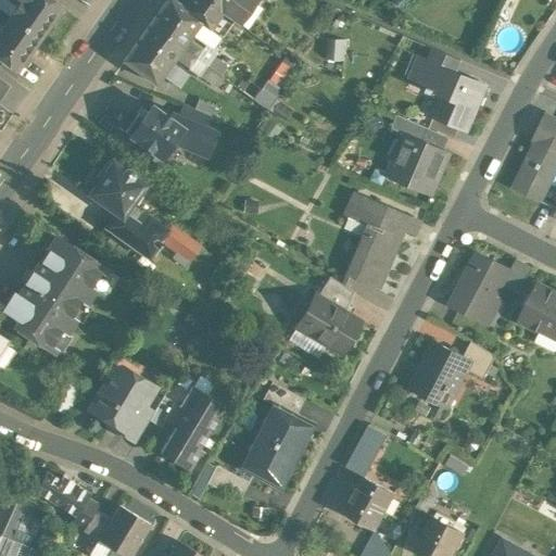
[(21,0),(9,17),(38,39),(51,22),(52,22),(57,22),(60,16),(60,12),(59,11),(61,8),(50,0),(21,0)]
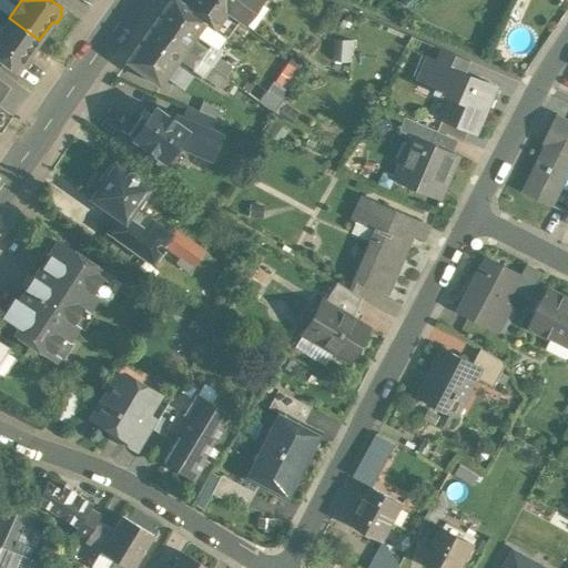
[(186,9),(174,0),(171,0),(153,26),(185,50),(193,39),(205,22),(186,9)]
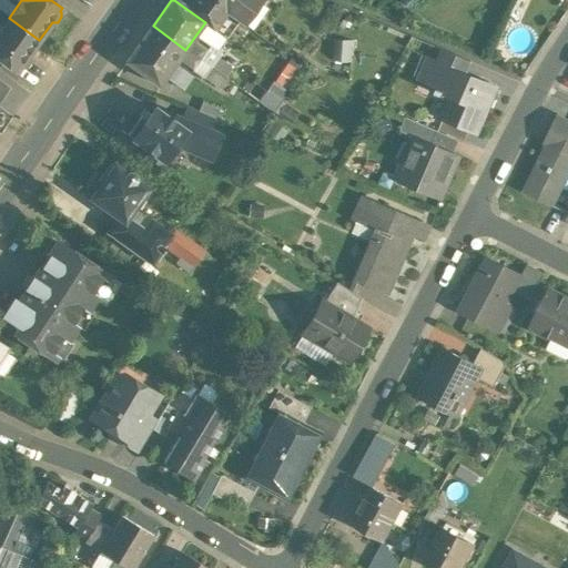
[(209,0),(192,0),(186,9),(205,22),(216,6),(209,0)]
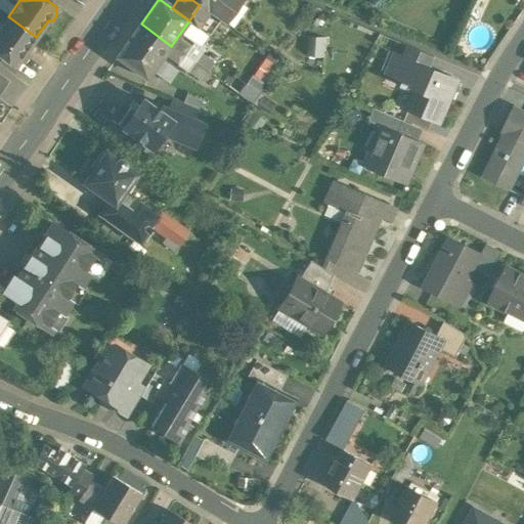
[(192,0),(200,5),(221,20),(223,23),(239,0),(192,0)]
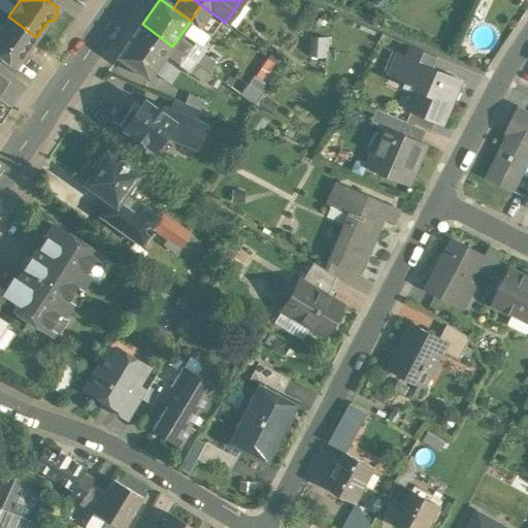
[(223,21),(201,5),(191,21),(211,36),(223,21)]
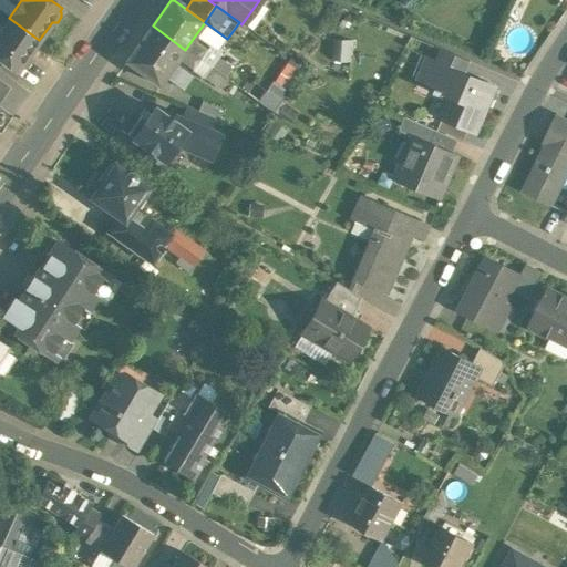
[(0,30),(0,61),(1,60),(17,71),(19,66),(20,68),(26,66),(29,62),(29,57),(28,55),(39,40),(9,18),(0,30)]
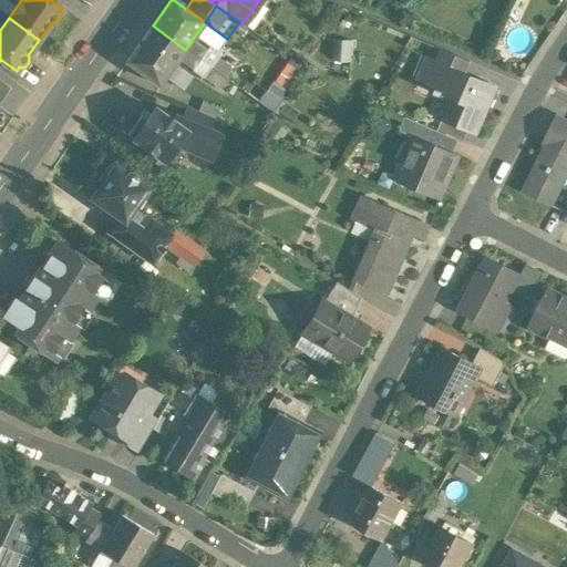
[(185,50),(153,26),(126,62),(158,85),(179,58),(185,50)]
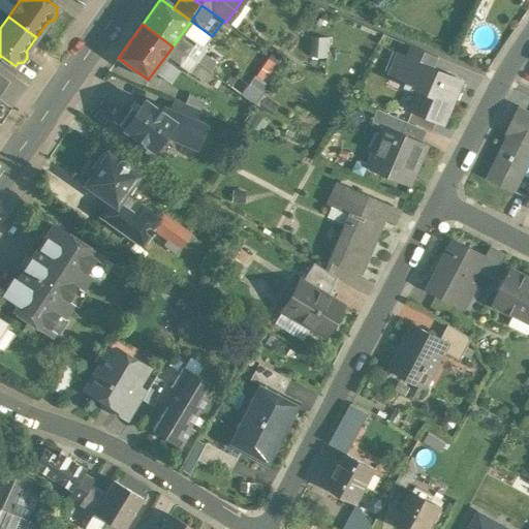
[(199,52),(180,36),(173,47),(193,62),(200,53),(199,52)]
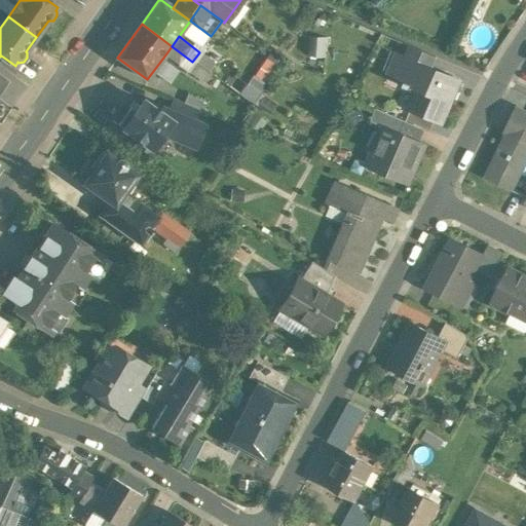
[(309,58),(326,58),(327,39),(310,39),(309,58)]
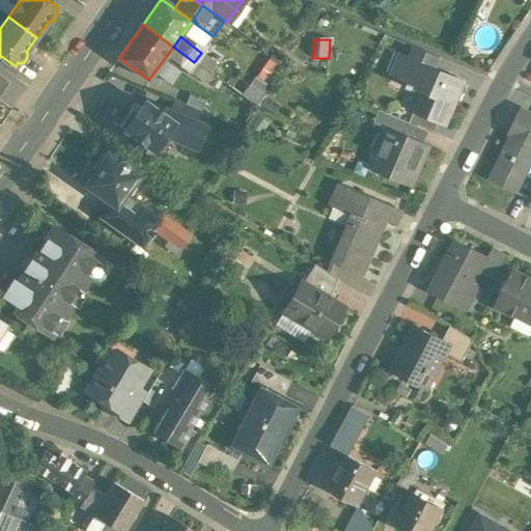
[(194,62),(173,47),(168,54),(189,70),(194,62)]
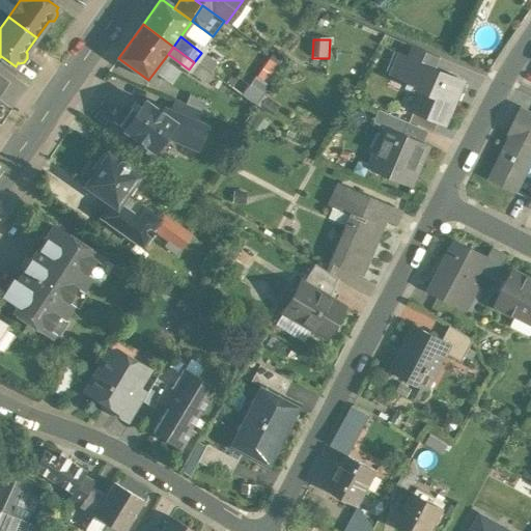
[(440,58),(415,48),(410,59),(435,70),(440,58)]
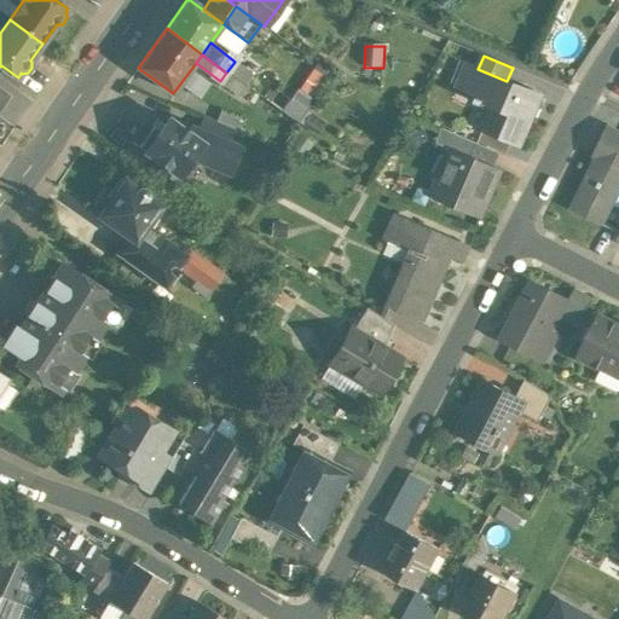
[(478,69),(468,64),(456,91),(490,105),(479,129),(520,148),(542,97),(507,81),(478,69)]
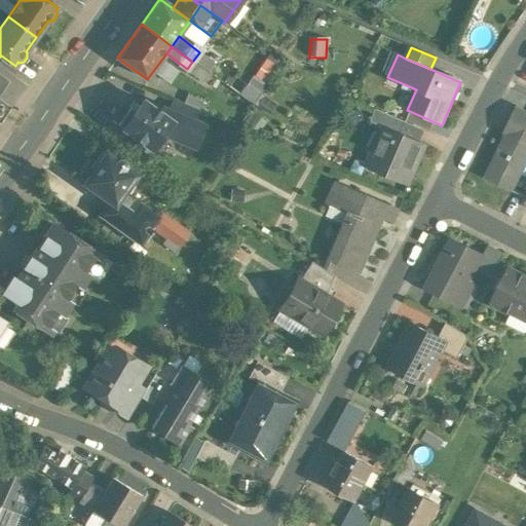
[(209,74),(192,62),(187,69),(203,81),(209,74)]
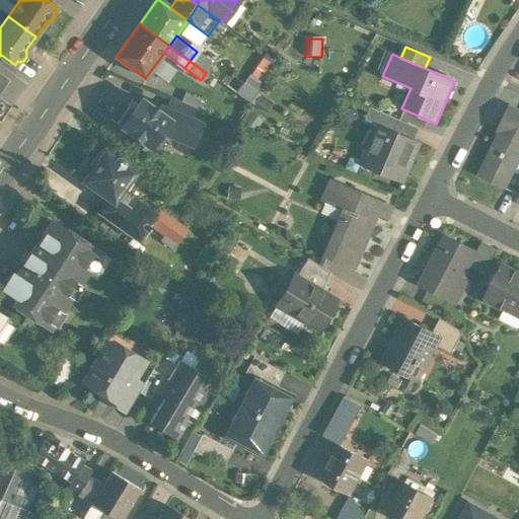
[(252,99),(264,83),(253,76),(242,91),(252,99)]
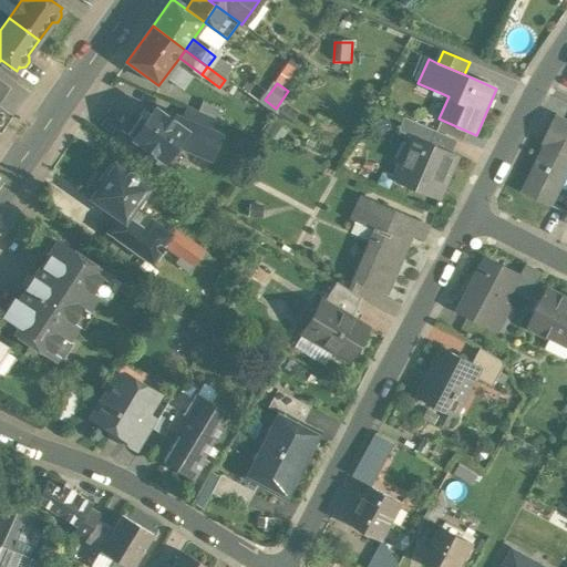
[(223,111),(203,102),(198,112),(219,121),(223,111)]
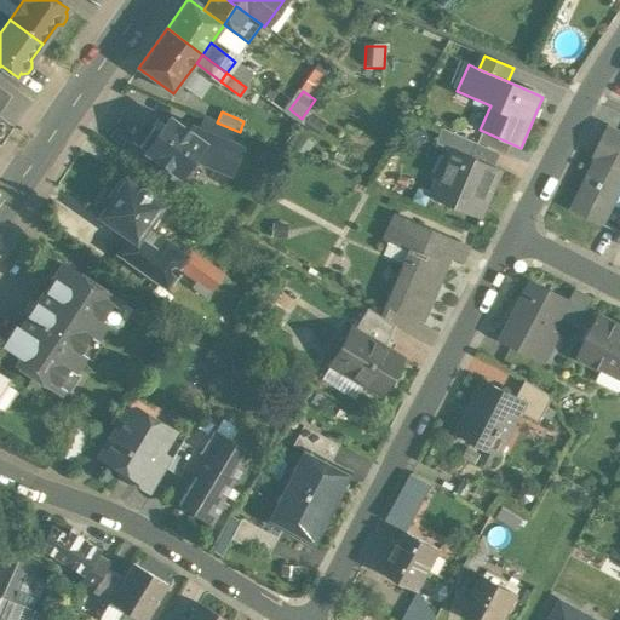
[(189,133),(170,119),(160,132),(154,127),(139,148),(171,171),(179,178),(194,159),(204,144),(189,133)]
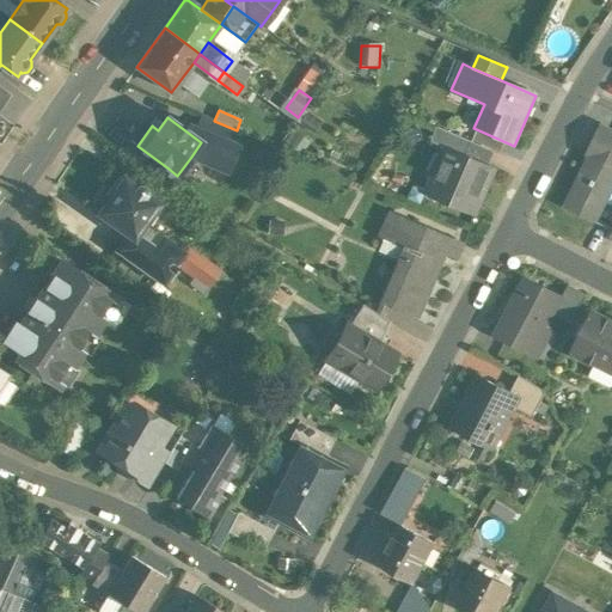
[(611,132),(600,126),(585,155),(589,158),(591,157),(611,166),(611,132)]
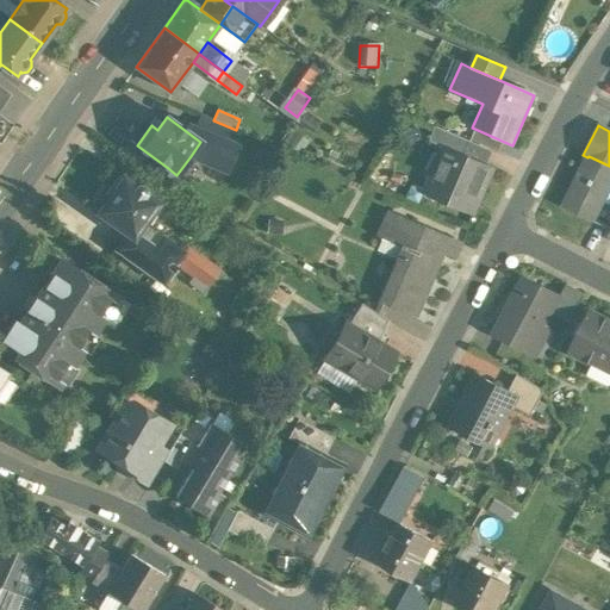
[(236,147),(188,126),(186,131),(200,142),(191,156),(225,172),(236,147)]
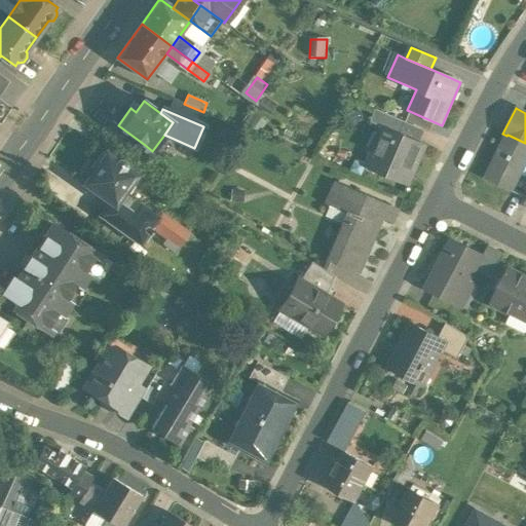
[(407,123),(376,110),(371,123),(383,128),(383,127),(402,135),(407,123)]
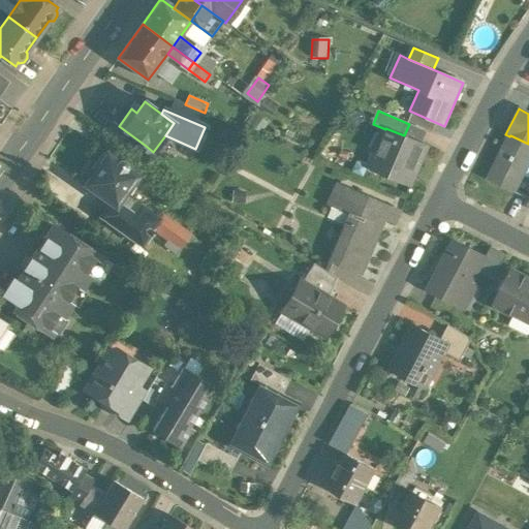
[(146,146),(119,126),(115,123),(105,134),(138,156),(146,146)]
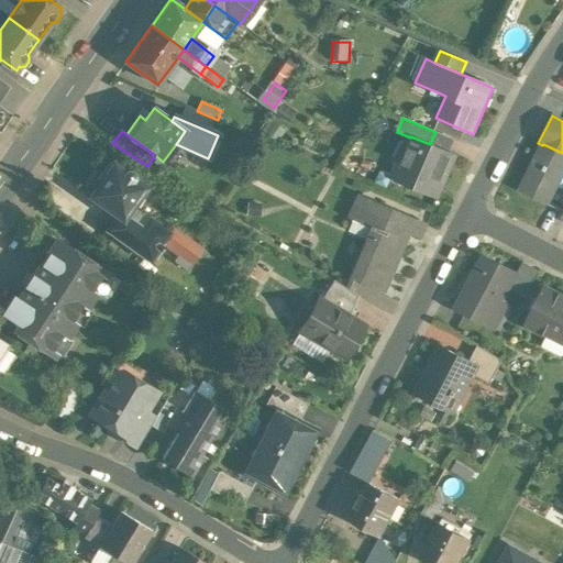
[(455,141),(435,132),(430,144),(450,153),(455,141)]
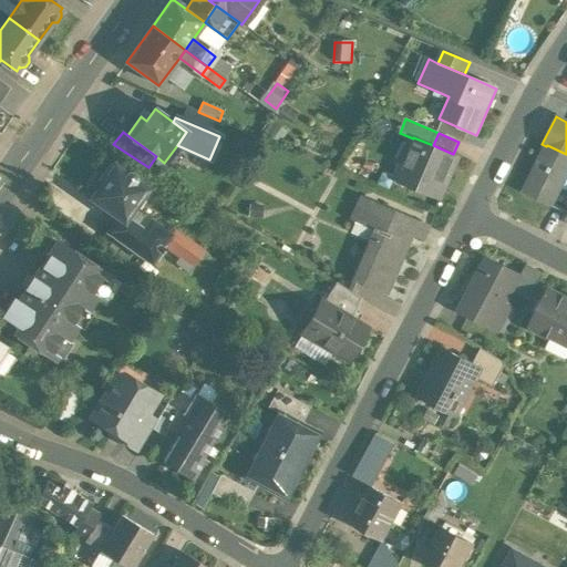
[(433,145),(413,137),(413,138),(394,182),(440,202),(460,157),(433,145)]
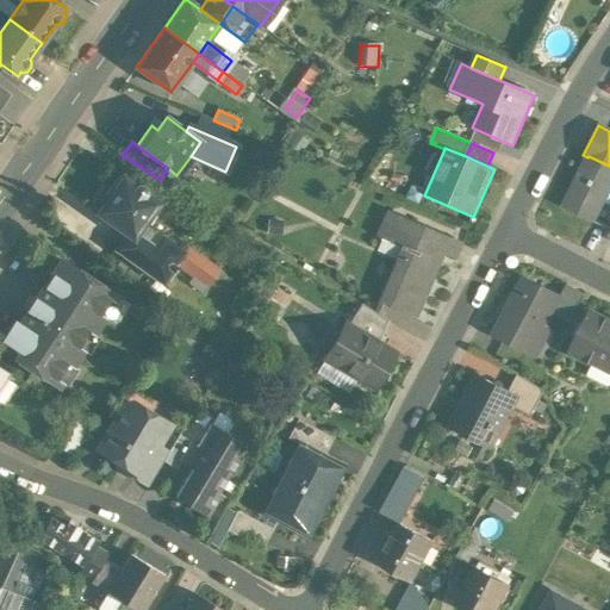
[(609,166),(589,156),(587,157),(562,209),(592,223),(609,186),(609,166)]
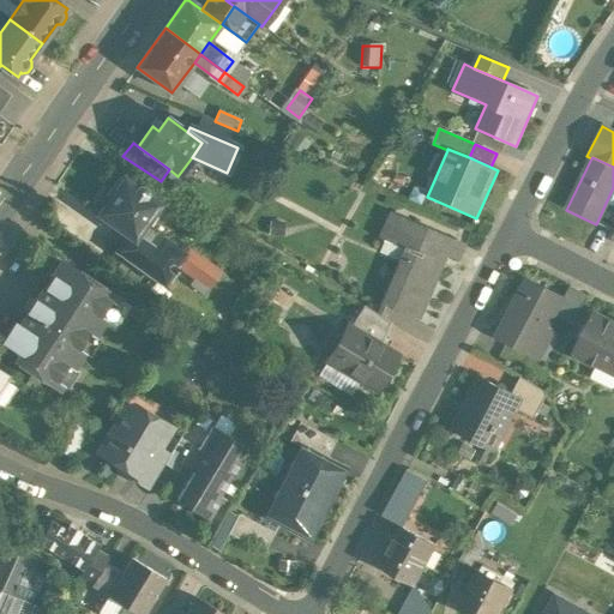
[(136,188),(120,178),(106,197),(110,200),(98,216),(128,236),(134,241),(137,238),(160,206),(148,197),(148,194),(148,192),(145,190),(143,188),(140,187),(138,187),(136,188)]
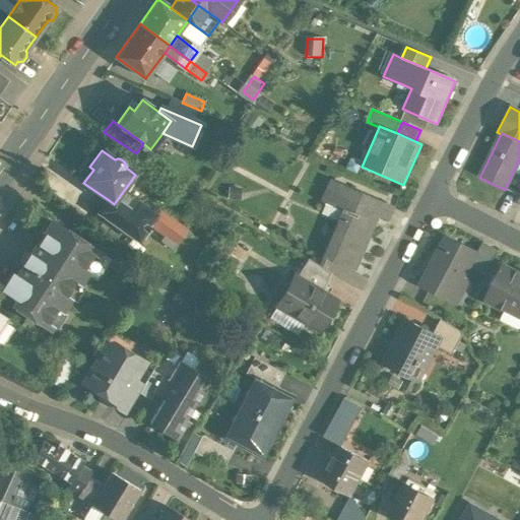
[(393,207),(333,182),(325,203),(344,211),(343,212),(347,214),(328,258),(355,269),(379,215),(388,219),(393,207)]
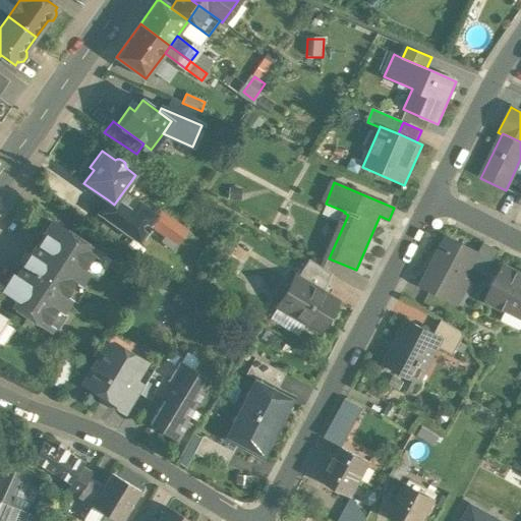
[(132,213),(116,201),(114,205),(109,200),(99,215),(139,243),(151,227),(157,218),(138,206),(132,213)]
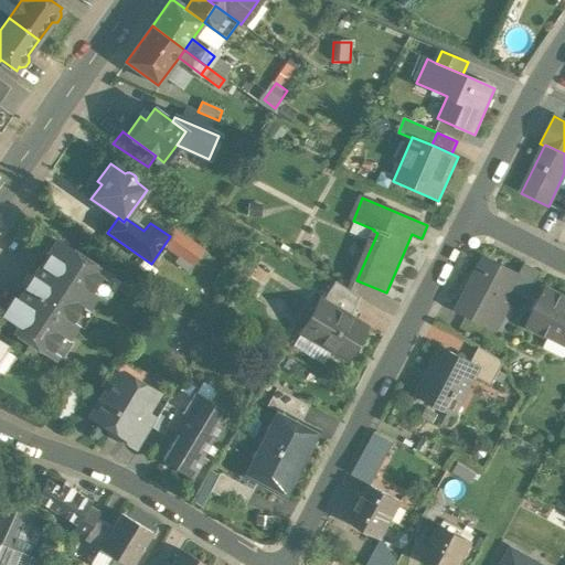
[(190,243),(173,232),(170,236),(163,246),(179,257),(190,243)]
